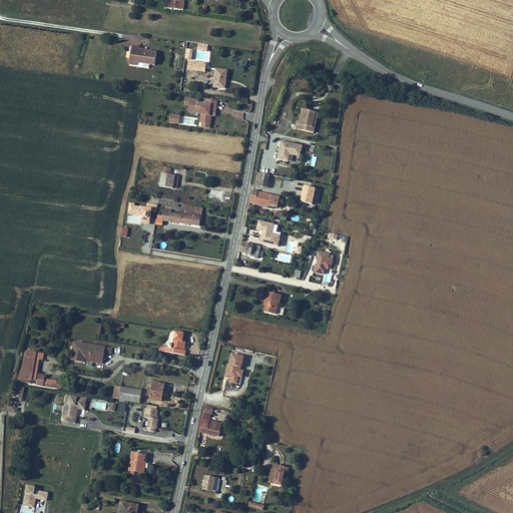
[(168,0),(167,7),(170,8),(176,8),(176,10),(179,11),(179,9),(182,9),(183,0),(178,0),(178,2),(168,0)]
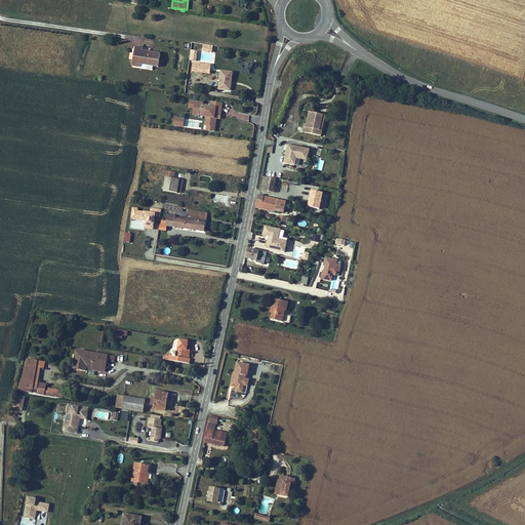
[(131,67),(152,70),(152,66),(158,67),(161,52),(143,49),(143,46),(135,45),(131,67)]
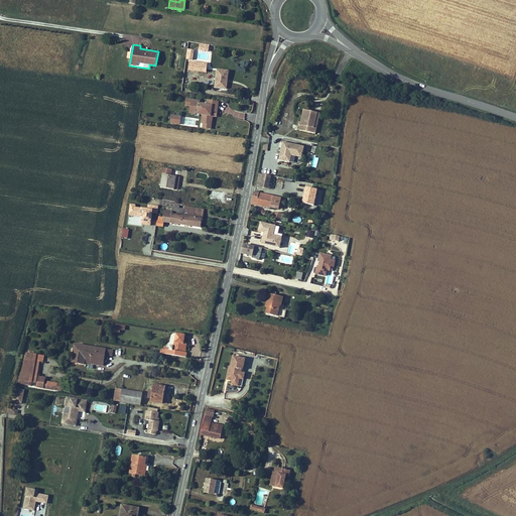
[(195,62),(194,71),(199,71),(200,69),(207,69),(208,63),(195,62)]
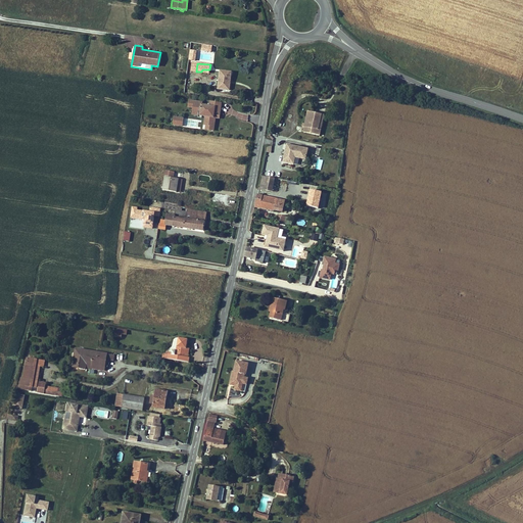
[(230,82),(231,73),(220,72),(218,89),(227,90),(228,82),(230,82)]
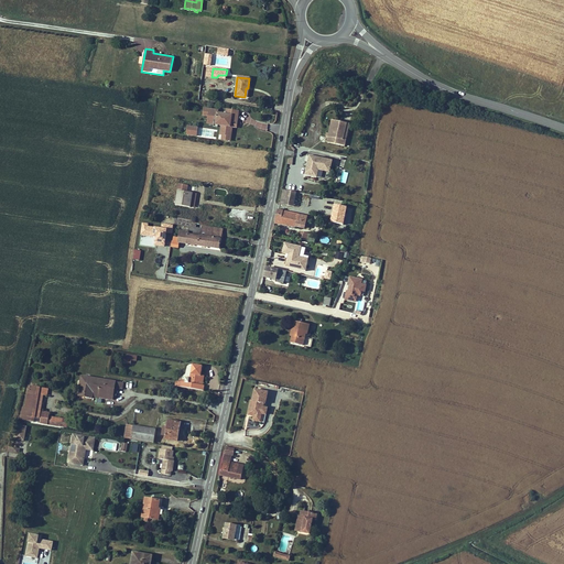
[(237,128),(239,110),(226,108),(225,112),(219,112),(219,109),(204,107),(202,116),(207,117),(206,125),(220,126),(218,140),(231,141),(232,128),(237,128)]
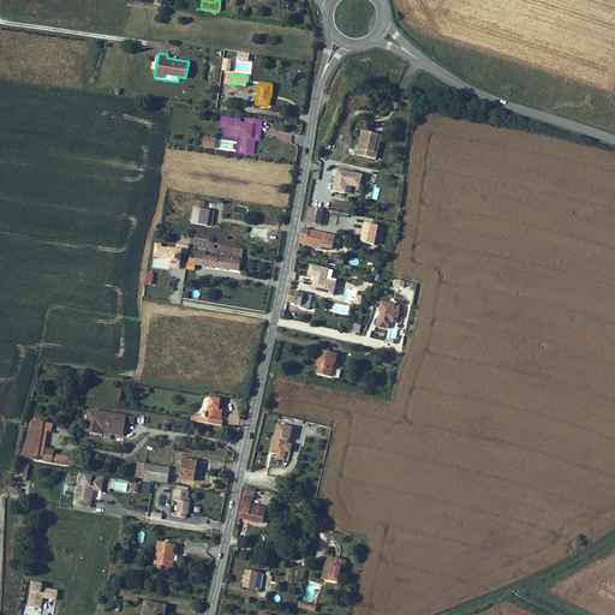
[(377,136),(362,132),(356,156),(365,159),(366,153),(374,155),(377,136)]
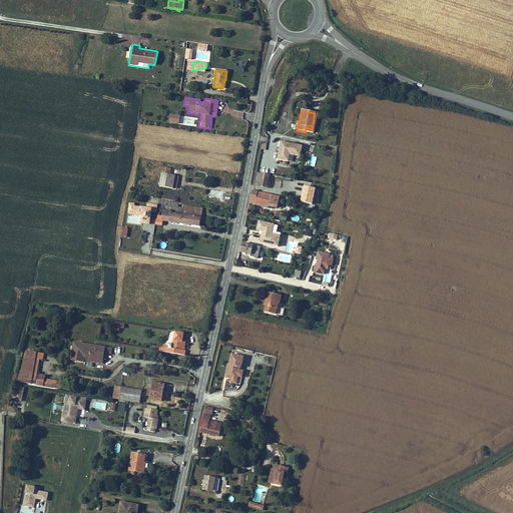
[(306,127),(305,132),(313,134),(318,114),(315,113),(312,129),(306,127)]
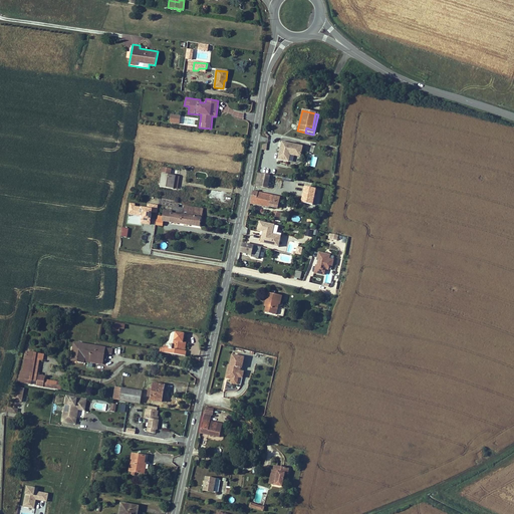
[(171,114),(170,123),(180,123),(181,114),(171,114)]
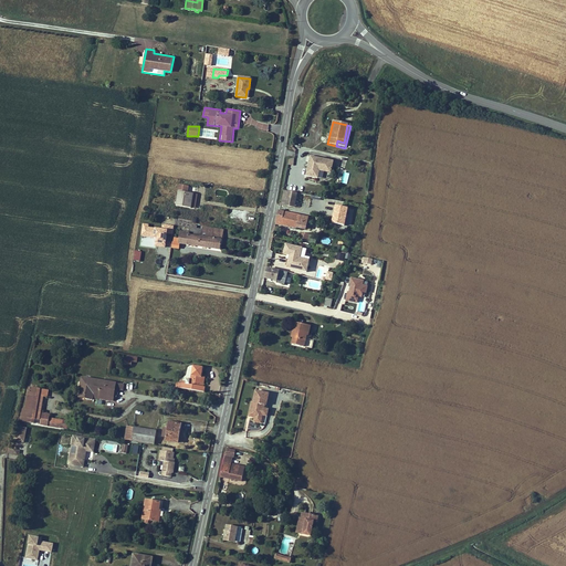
[(310,156),(306,176),(317,177),(320,169),(322,168),(323,170),(328,171),(331,169),(333,160),(310,156)]
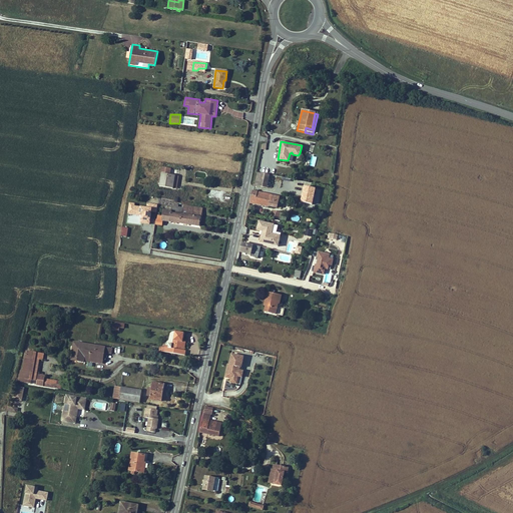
[(159,186),(173,188),(175,175),(169,175),(170,168),(162,167),(159,186)]
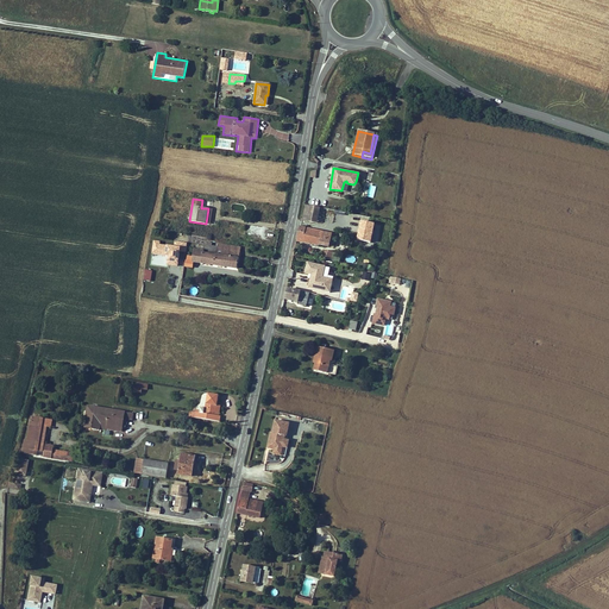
[(303,220),(316,223),(320,208),(306,206),(303,220)]
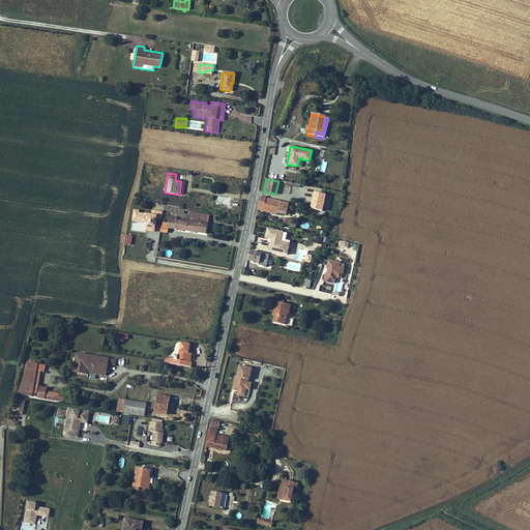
[(214,197),(213,207),(218,207),(218,202),(233,203),(233,210),(237,210),(238,198),(214,197)]
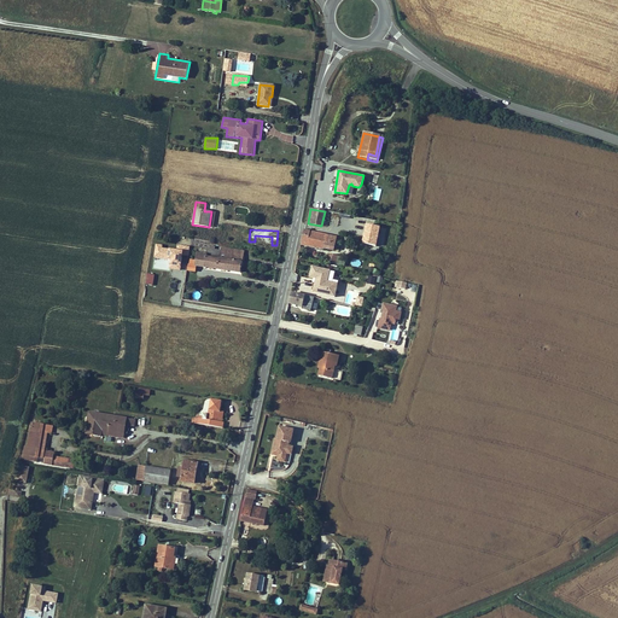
[(337,238),(304,231),(301,245),(308,246),(308,245),(321,249),(333,251),(337,238)]
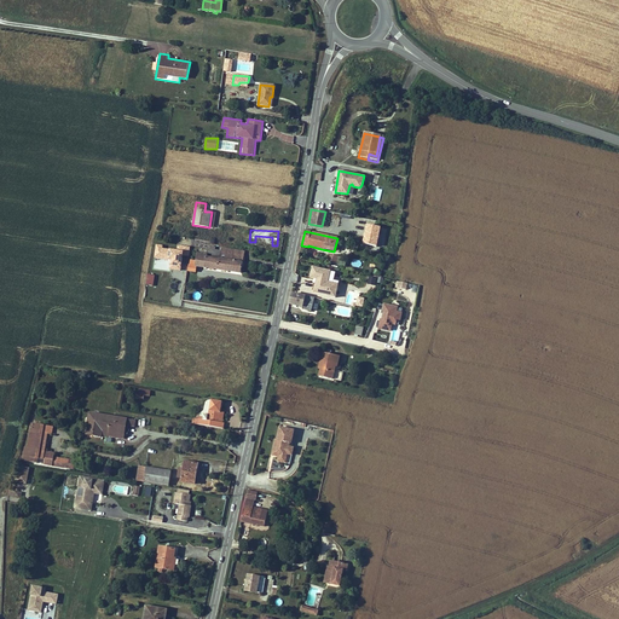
[(178,250),(162,249),(162,256),(172,258),(172,267),(180,268),(181,255),(189,256),(190,247),(178,246),(178,250)]
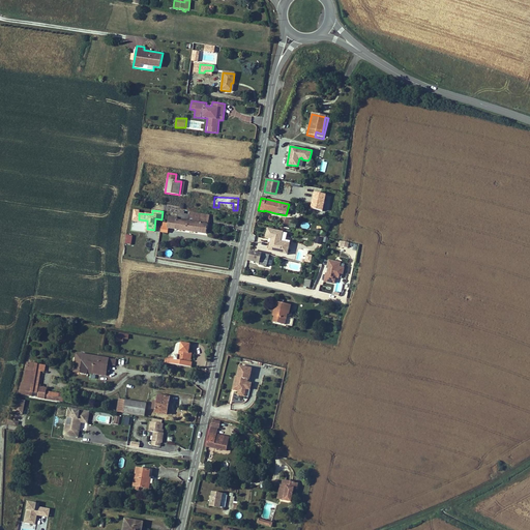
[(177,219),(176,218),(175,229),(206,234),(209,218),(194,216),(194,213),(188,213),(188,215),(187,222),(177,221),(177,219)]
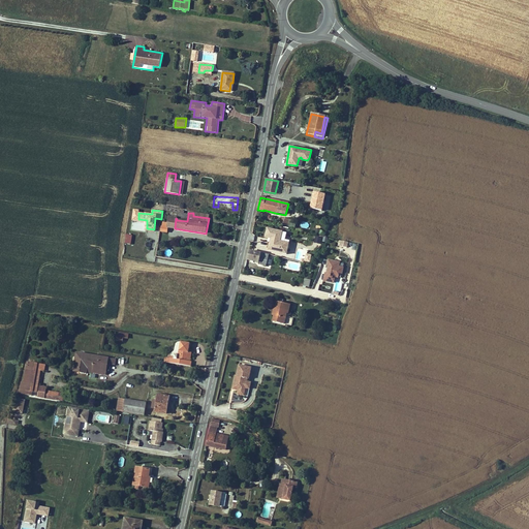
[(288,226),(289,219),(281,217),(280,224),(288,226)]
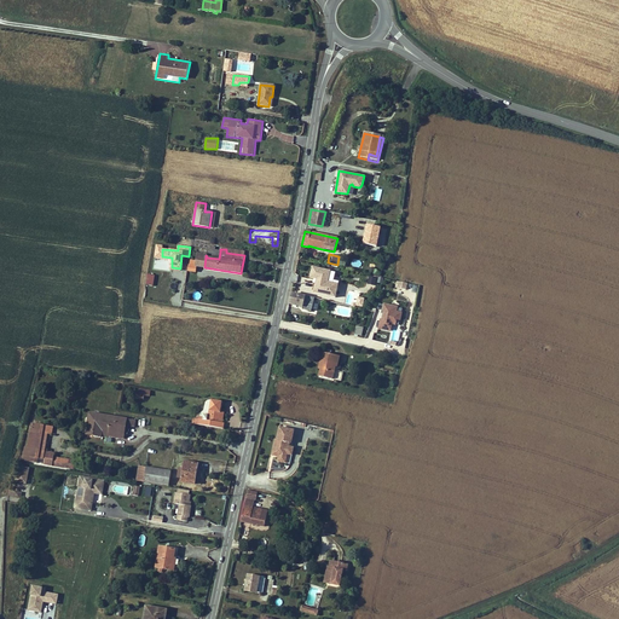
[(196,267),(204,267),(206,255),(197,255),(197,261),(196,267)]
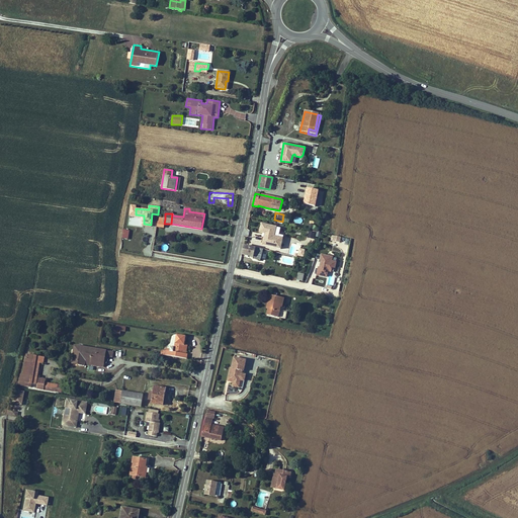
[(157,224),(157,227),(163,228),(164,224),(165,219),(159,218),(158,225),(157,224)]
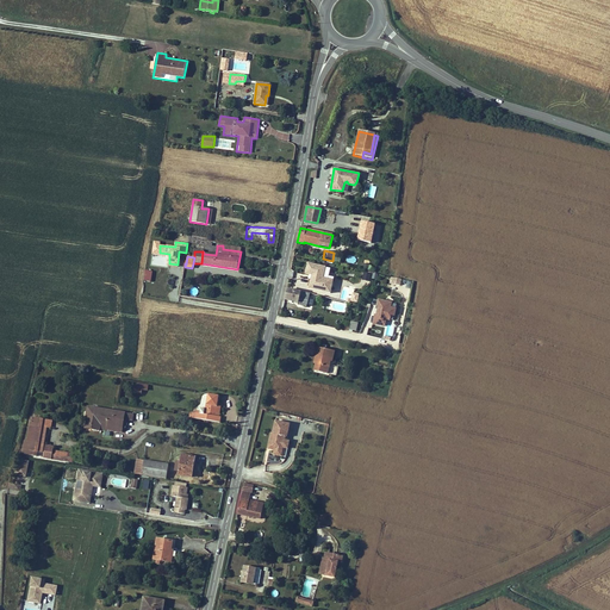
[(325,267),(307,263),(305,274),(311,275),(313,275),(312,280),(311,280),(309,288),(330,293),(332,284),(328,282),(328,279),(323,278),(325,267)]
